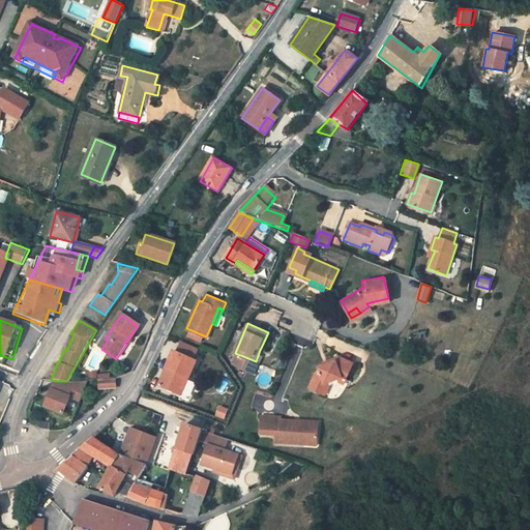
[(101,349),(108,341),(105,339),(98,347),(101,349)]
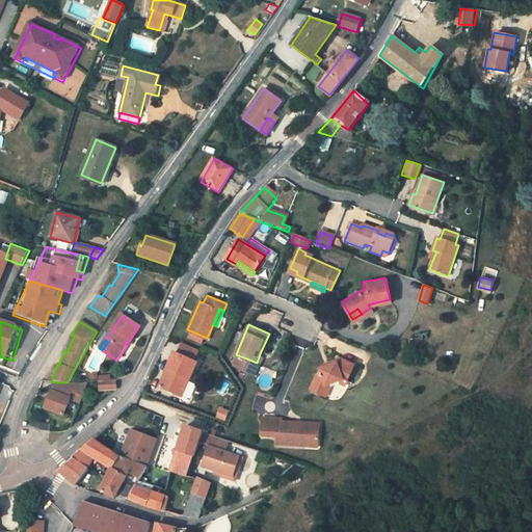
[(270,354),(261,351),(257,363),(244,357),(241,365),(263,373),(270,354)]
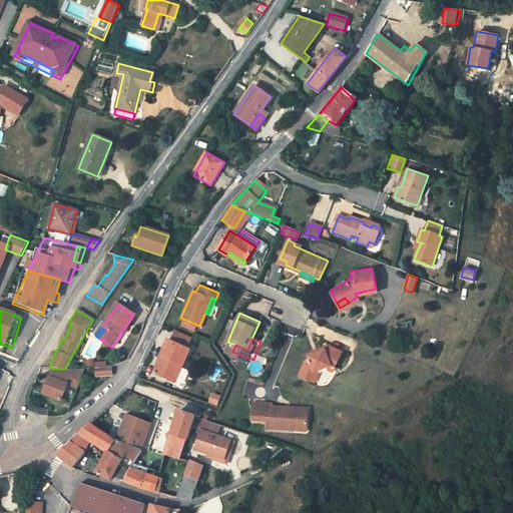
[(183,367),(190,348),(168,340),(155,375),(174,383),(180,366),(183,367)]
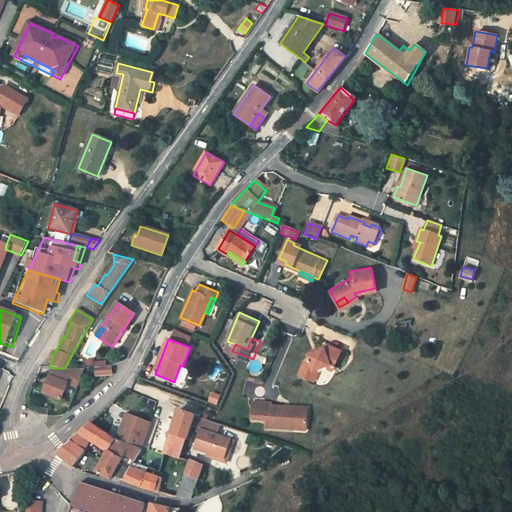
[(235,344),(229,342),(226,348),(232,351),(235,344)]
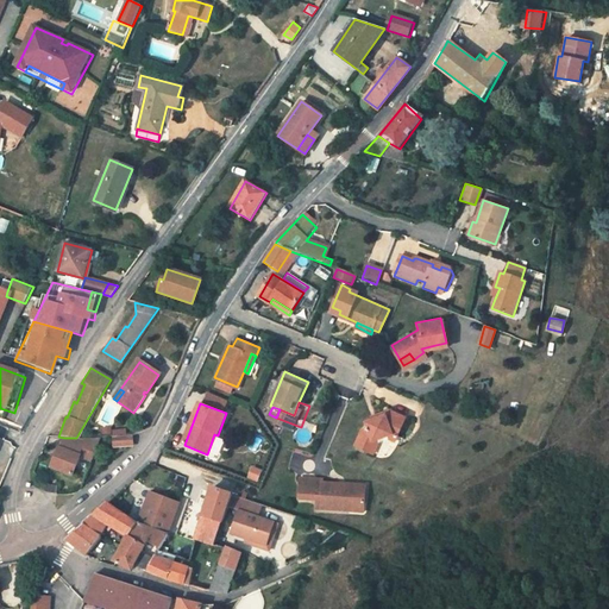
[(385,437),(391,432),(399,435),(405,420),(387,413),(384,418),(364,424),(366,429),(362,431),(355,447),(365,452),(369,443),(376,441),(385,437)]
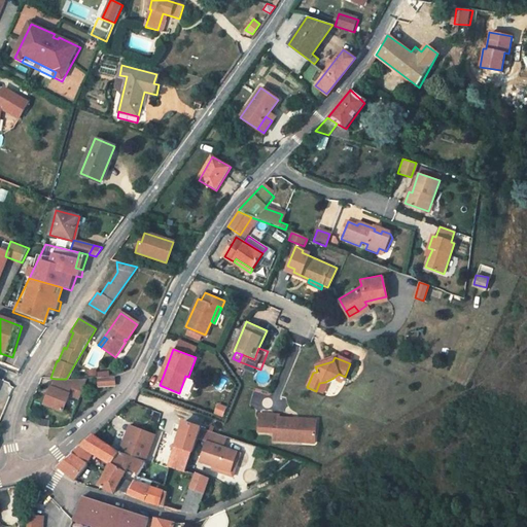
[(98,379),(97,371),(89,372),(89,379),(98,379)]
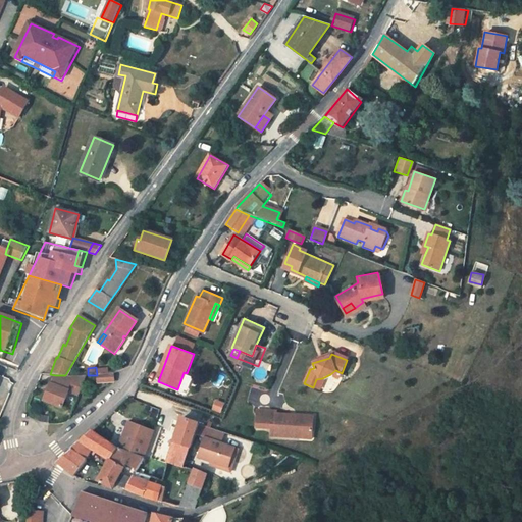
[(98,383),(111,382),(110,374),(97,375),(98,383)]
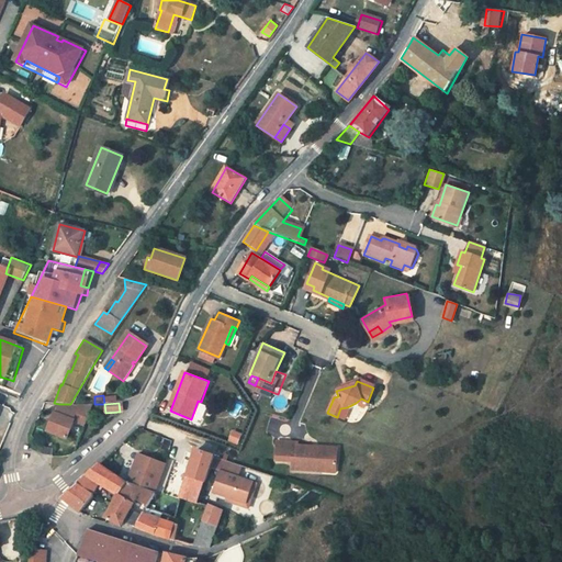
[(82,426),(92,404),(75,405),(70,404),(59,404),(55,418),(52,417),(47,431),(67,438),(72,422),(82,426)]
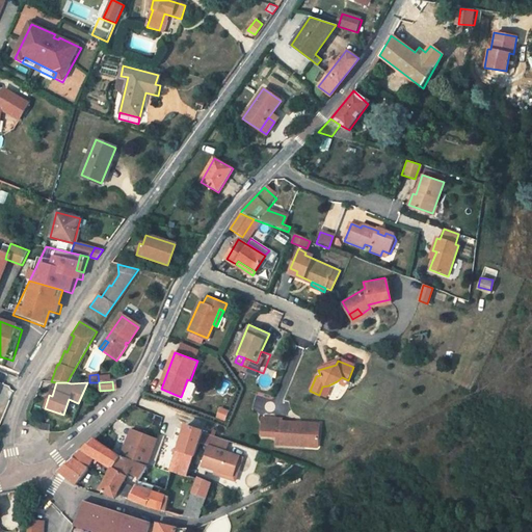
[(184,397),(190,399),(196,386),(190,382),(184,397)]
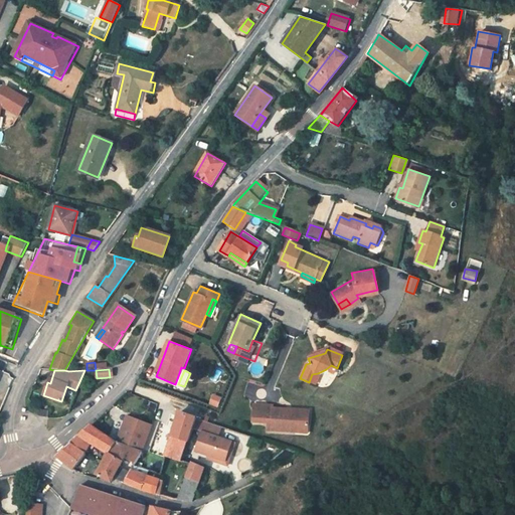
[(314,384),(318,373),(312,374),(309,382),(314,384)]
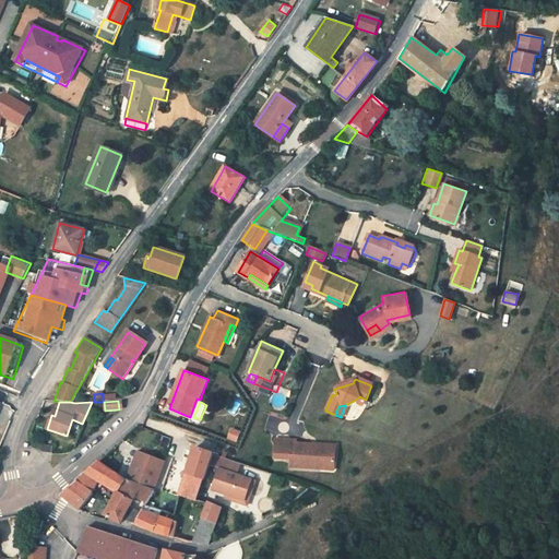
[(230,430),(228,439),(236,441),(239,432),(230,430)]
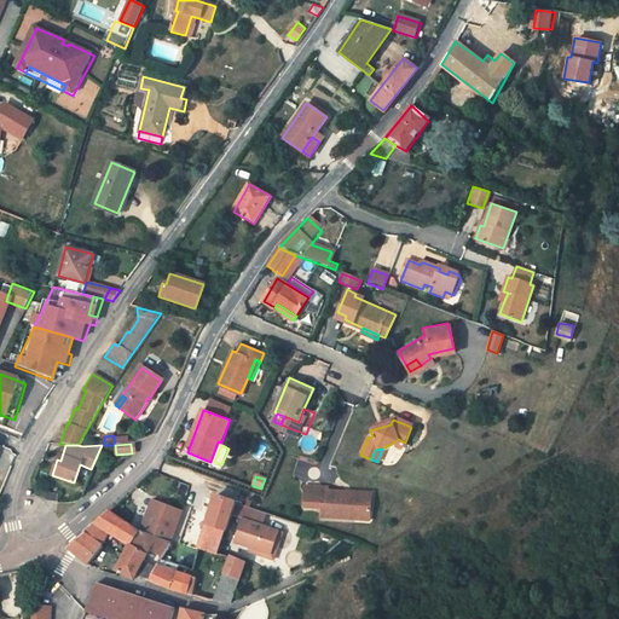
[(354,520),(354,510),(371,512),(372,493),(351,492),(351,496),(345,496),(345,491),(328,490),(329,486),(307,485),(306,505),(324,508),(323,516),(354,520)]
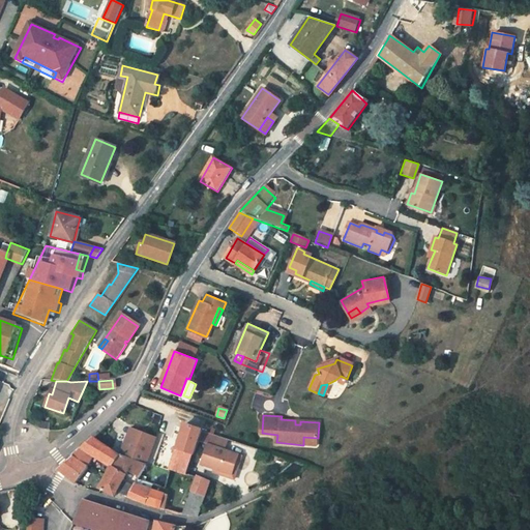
[(172,470),(187,474),(198,440),(201,431),(184,424),(171,469),(172,470)]
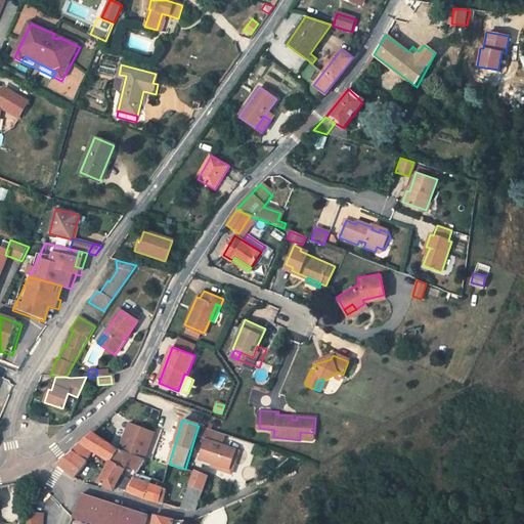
[(118,450),(144,460),(154,432),(128,424),(118,450)]
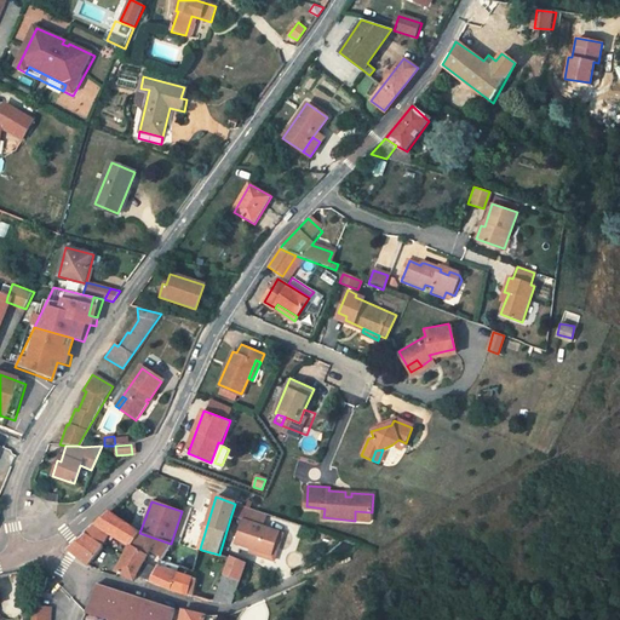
[(247,507),(235,504),(231,515),(244,518),(247,507)]
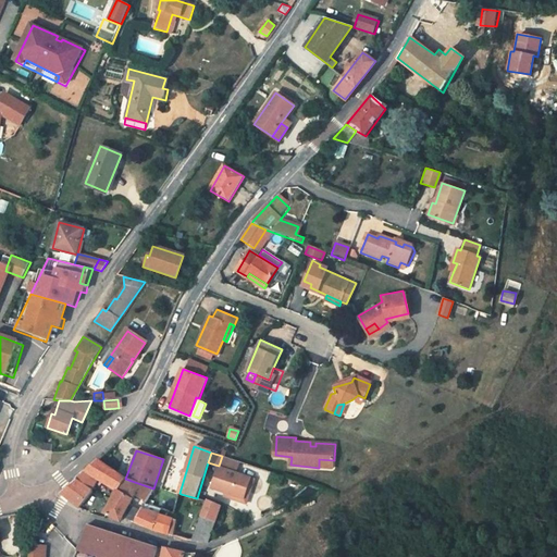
[(238,461),(222,456),(219,466),(212,486),(223,491),(229,492),(227,496),(242,500),(249,477),(235,471),(238,461)]
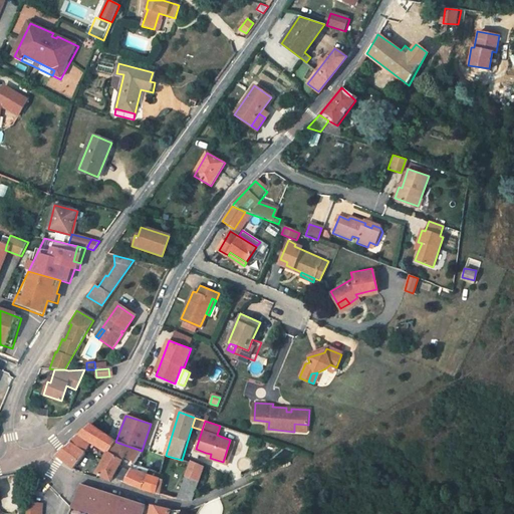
[(307,433),(308,425),(294,424),(294,432),(307,433)]
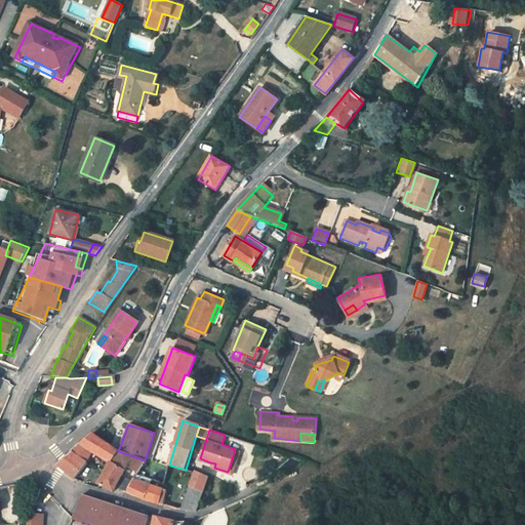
[(84,441),(71,452),(87,461),(92,452),(112,463),(117,451),(92,435),(91,434),(84,441)]
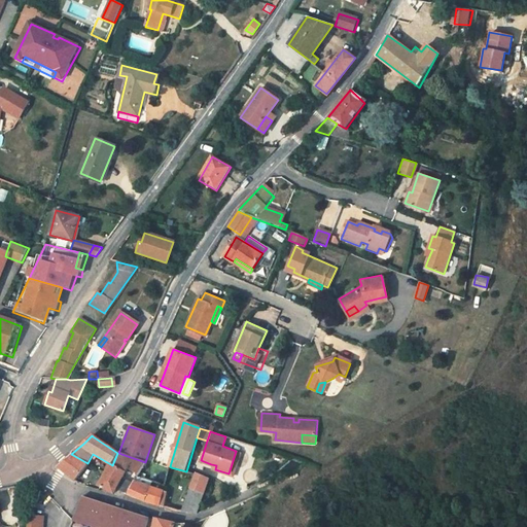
[(113,493),(115,489),(127,469),(138,473),(137,476),(140,477),(146,462),(145,462),(118,453),(117,453),(112,465),(106,473),(99,485),(113,493)]
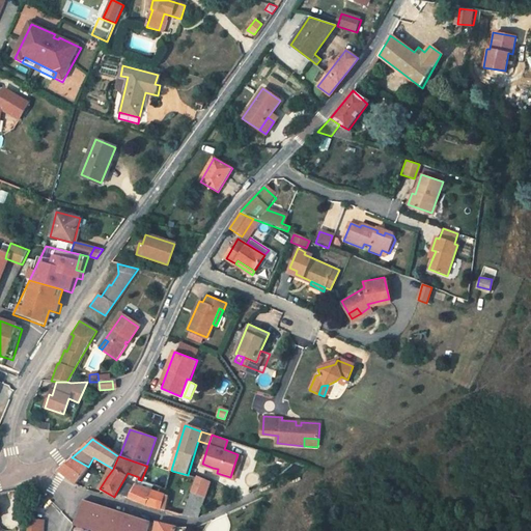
[(56,470),(76,484),(89,468),(88,467),(72,457),(56,470)]
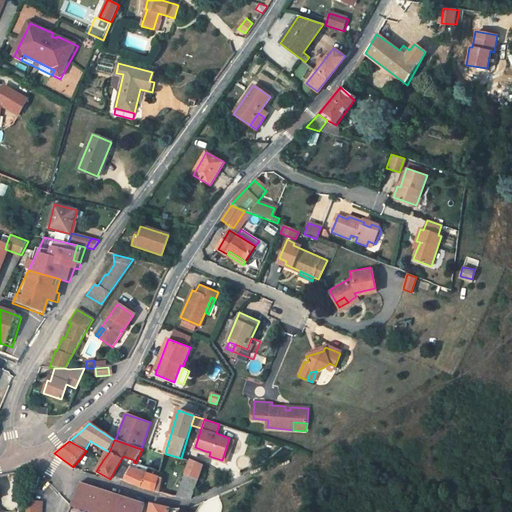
[(190,462),(184,473),(197,481),(202,467),(190,462)]
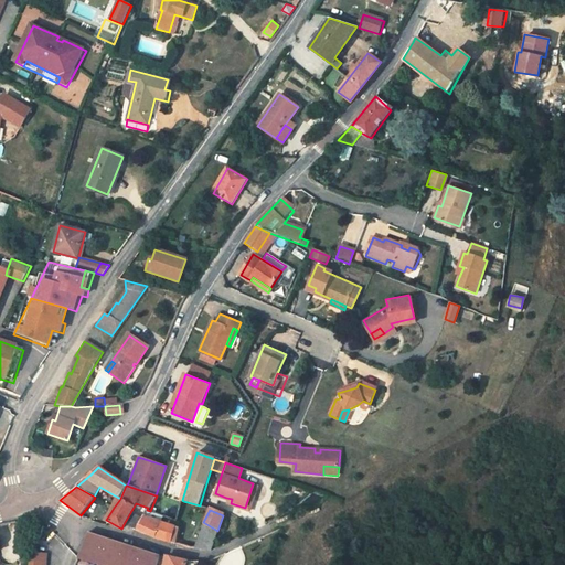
[(144,515),(136,530),(157,539),(171,543),(176,526),(144,515)]
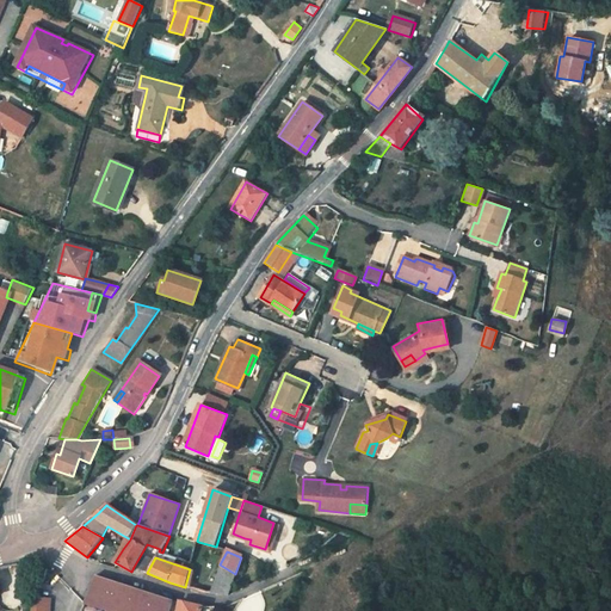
[(203,593),(228,596),(235,574),(220,565),(203,593)]
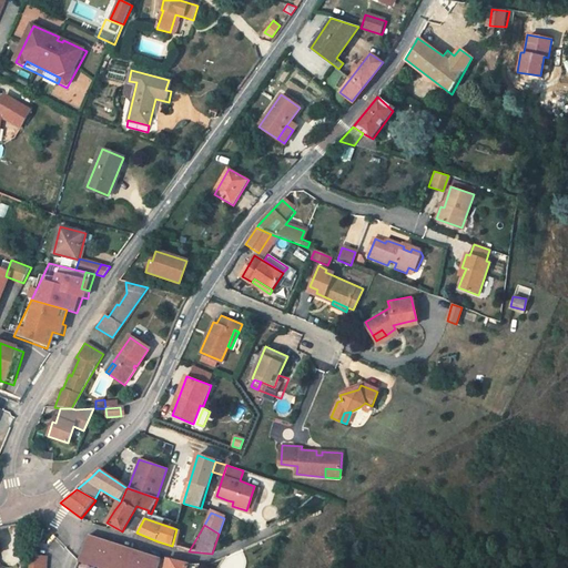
[(43,529),(37,527),(32,540),(38,543),(43,529)]
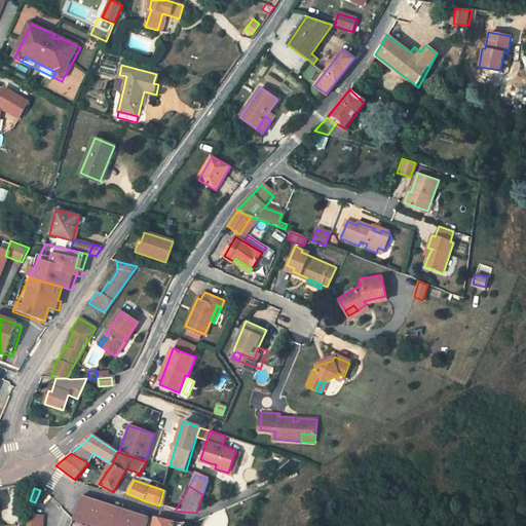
[(92,498),(82,496),(72,521),(86,525),(144,525),(148,517),(137,514),(121,509),(106,501),(103,500),(92,498)]
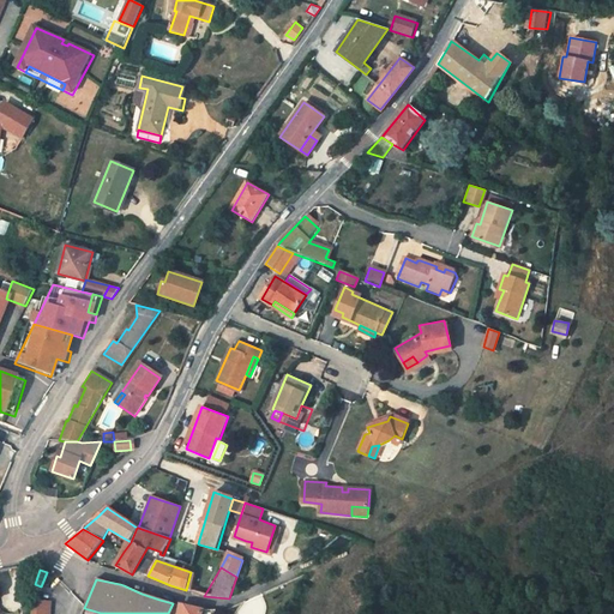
[(52,613),(54,601),(36,600),(34,613),(52,613)]
